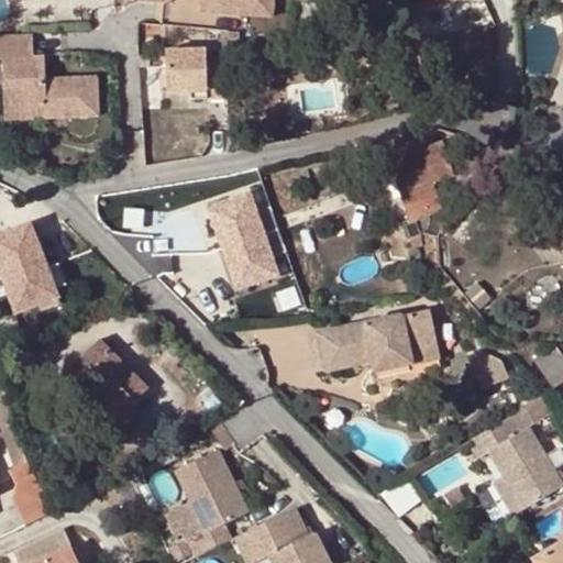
[(197,0),(197,11),(269,15),(269,0),(197,0)]
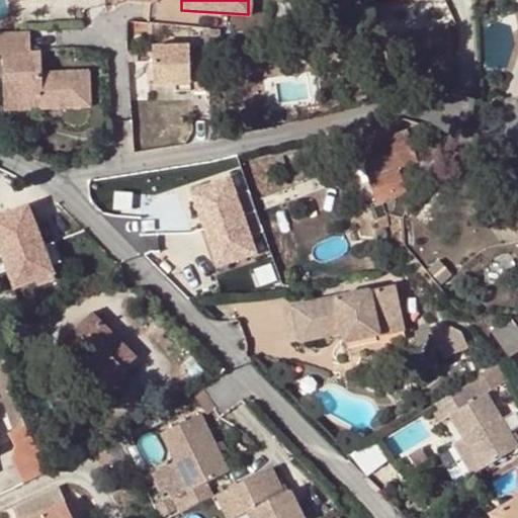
[(457,37),(455,25),(391,35),(399,71),(452,61),(450,51),(455,49),(457,37)]
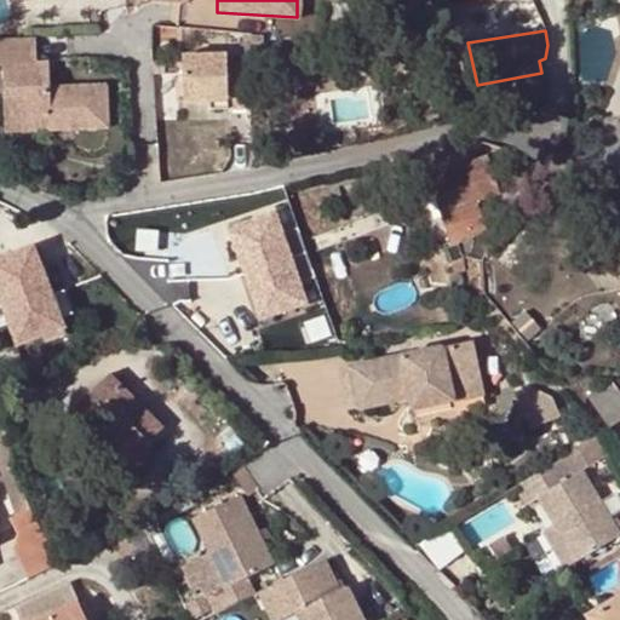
[(0,63),(1,64),(3,110),(51,109),(51,127),(110,126),(109,82),(49,84),(49,63),(34,64),(33,36),(0,36),(0,63)]
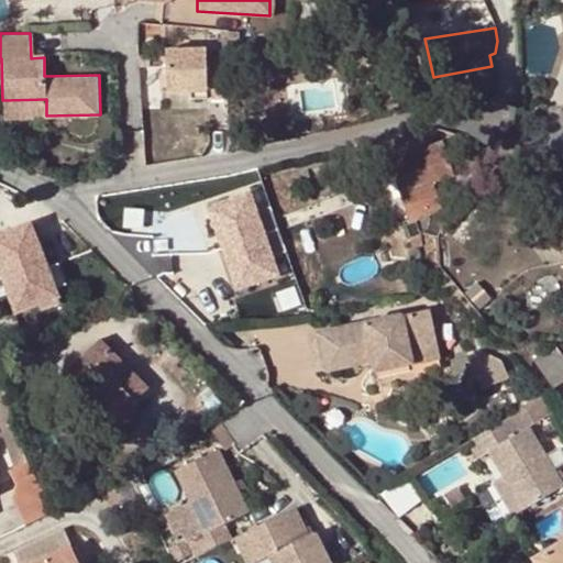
[(206,99),(228,98),(227,56),(206,56),(206,48),(165,51),(167,92),(190,91),(206,91),(206,99)]
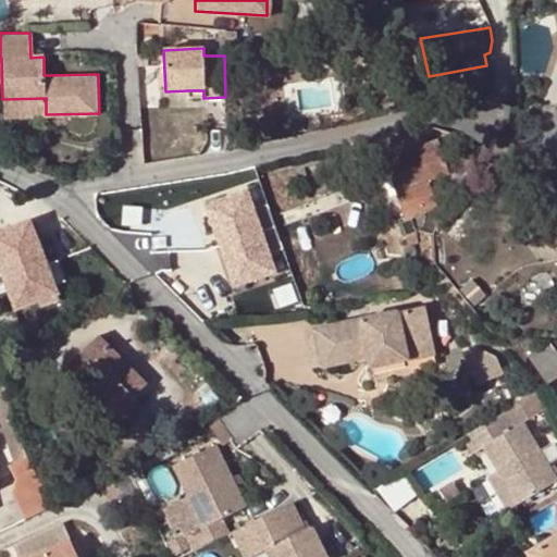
[(46,114),(46,98),(2,99),(3,115),(46,114)]
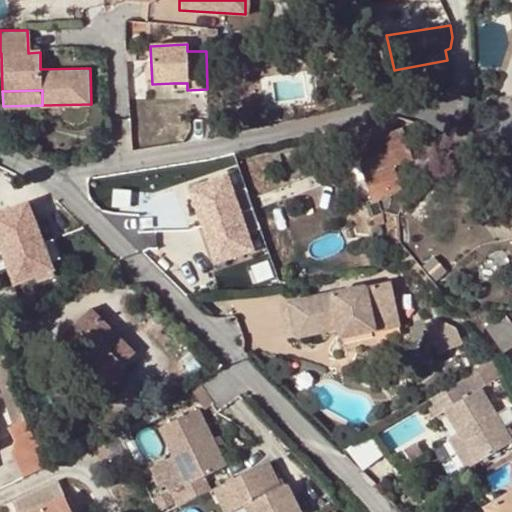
[(410,158),(401,130),(355,146),(371,199),(401,190),(394,165),(410,158)]
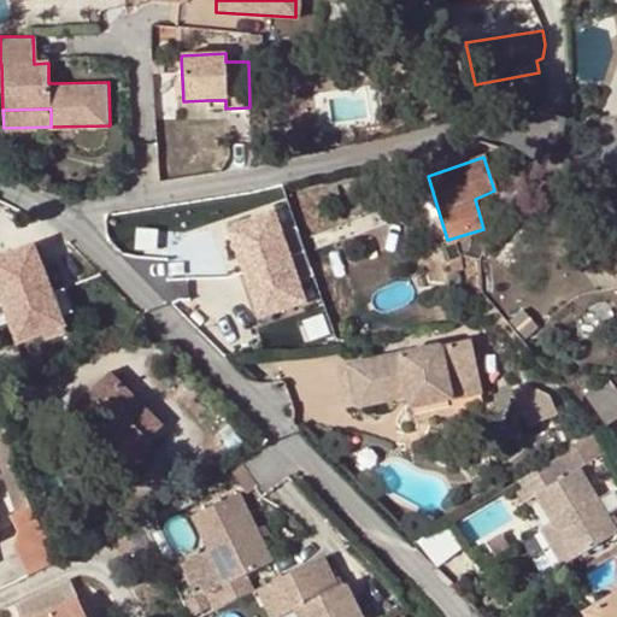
[(507,213),(516,222),(519,224),(533,211),(523,199),(511,210),(507,213)]
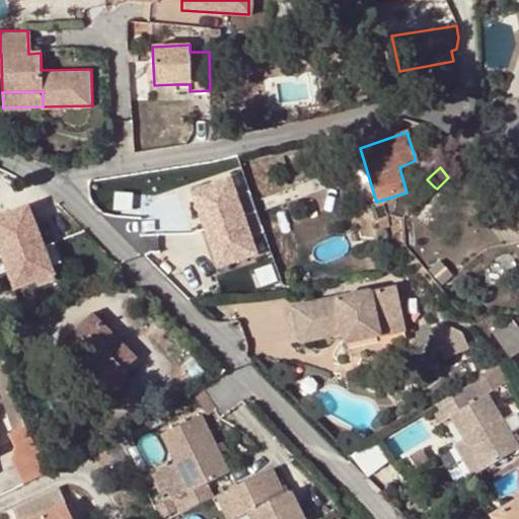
[(391,216),(392,203),(370,210),(377,229),(385,226),(383,218),(391,216)]
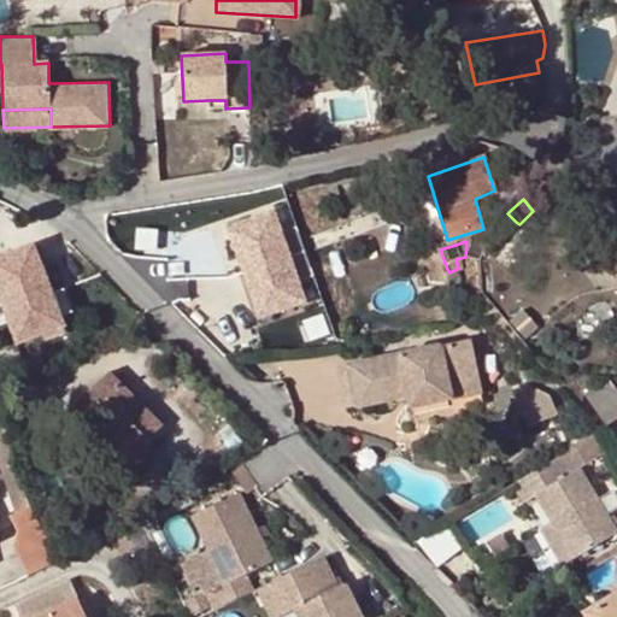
[(36,274),(27,247),(0,256),(0,299),(16,342),(41,333),(39,323),(59,316),(42,271),(36,274)]
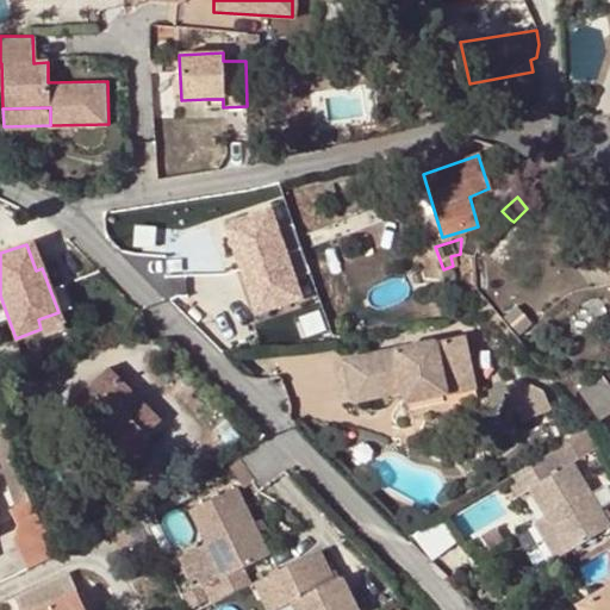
[(309,305),(286,273),(278,280),(303,310),(309,305)]
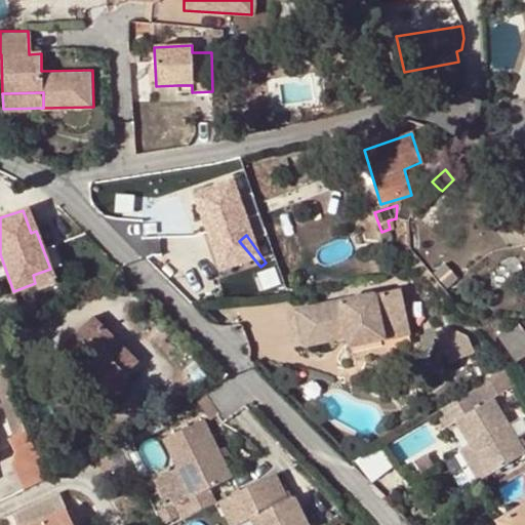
[(260,267),(239,241),(220,254),(241,281),(260,267)]
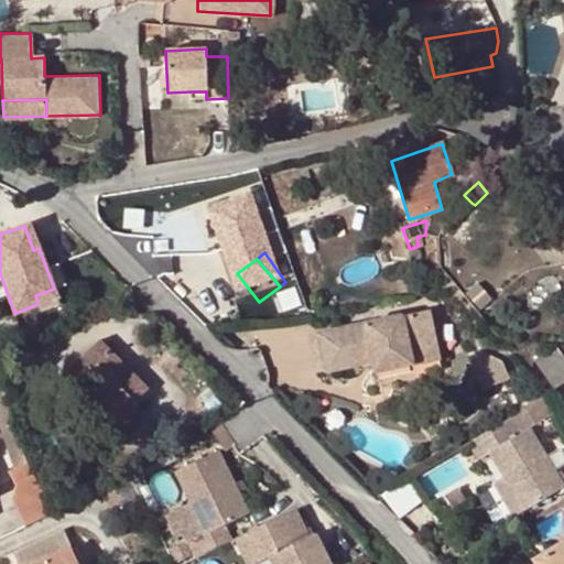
[(60,303),(54,289),(35,295),(38,304),(41,310),(60,303)]
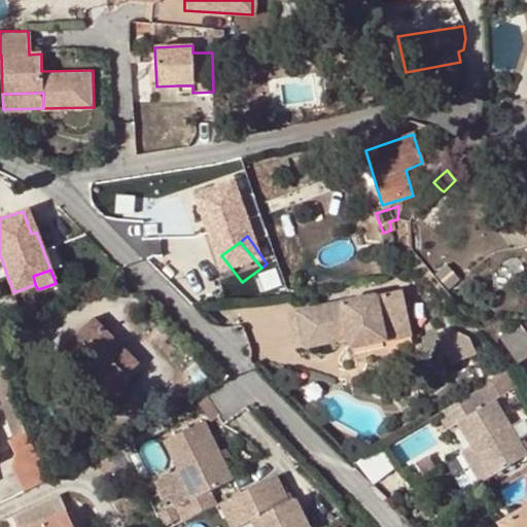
[(410,336),(401,292),(300,311),(306,317),(348,339),(360,345),(410,336)]
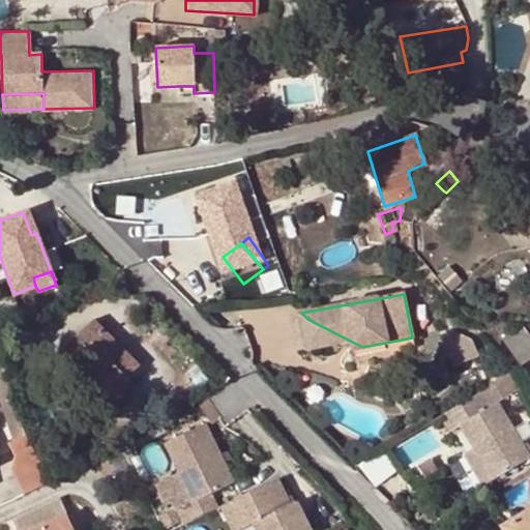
[(307,319),(301,313),(297,314),(304,348),(350,341),(307,319)]
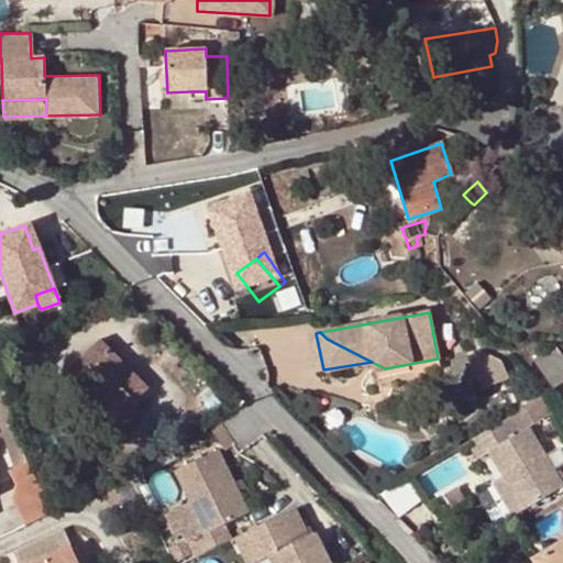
[(313,372),(323,370),(316,333),(306,334),(313,372)]
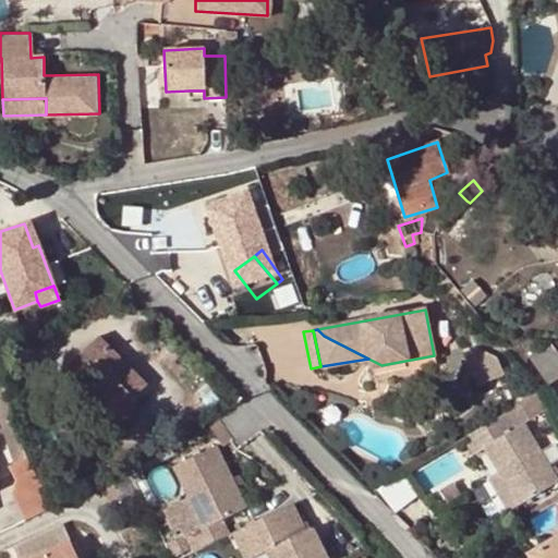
[(98,336),(58,373),(71,386),(74,383),(91,400),(98,393),(117,412),(146,384),(98,336)]
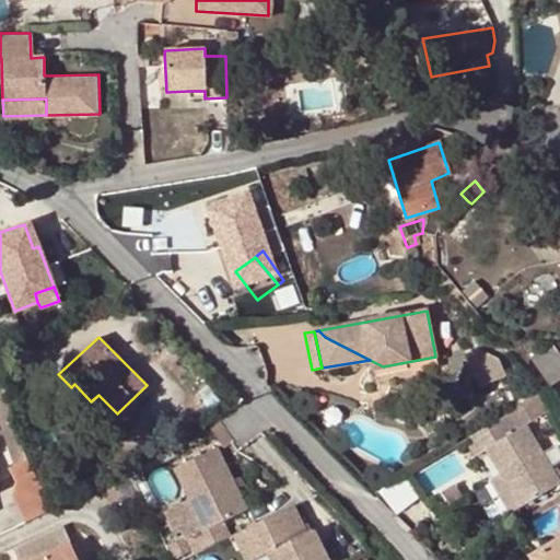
[(559,364),(546,347),(526,362),(546,389),(559,378),(559,364)]
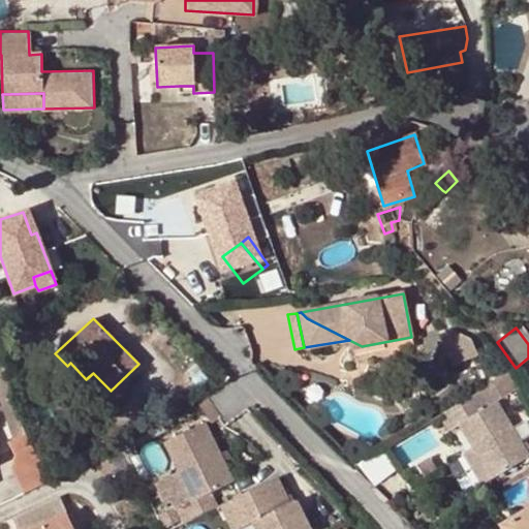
[(439,337),(452,369),(474,360),(467,343),(450,332),(439,337)]
